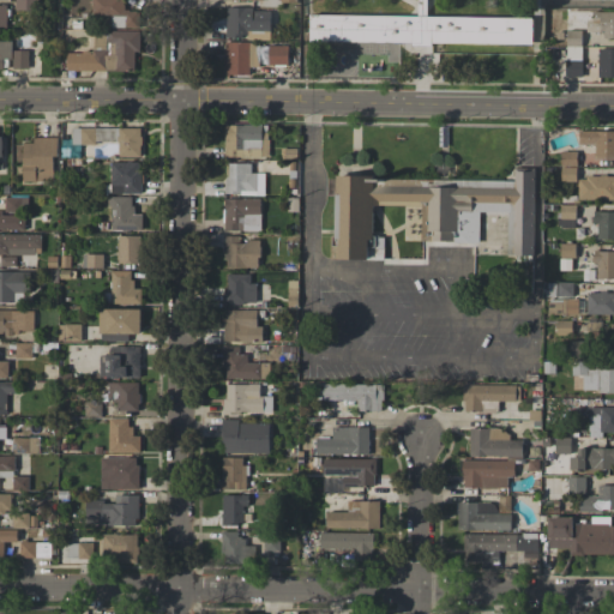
[(38,10),(38,0),(14,0),(16,10),(38,10)]
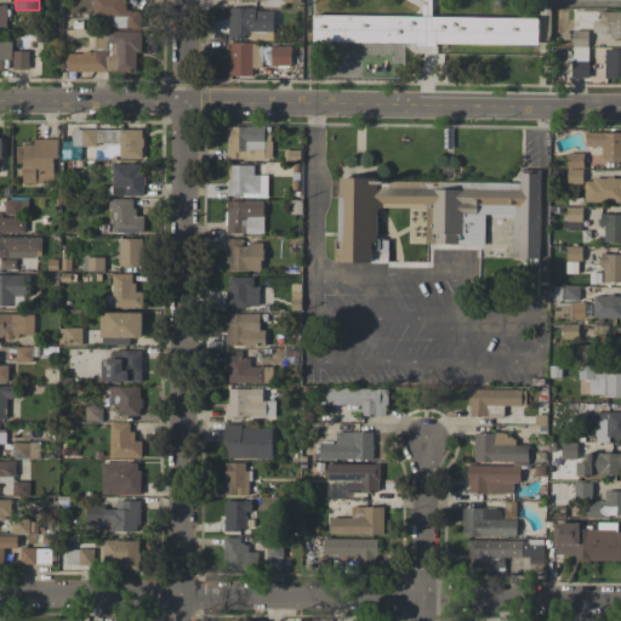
[(113,28),(141,28),(141,10),(125,11),(124,0),(92,0),(93,15),(113,15),(113,28)]
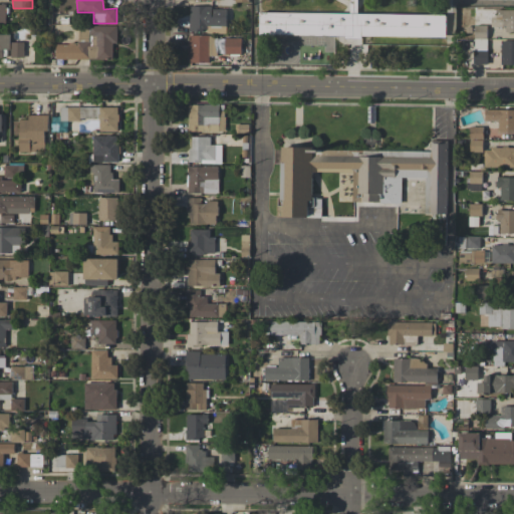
[(226,6),(189,8),(190,32),(207,31),(207,27),(227,26),(226,6)]
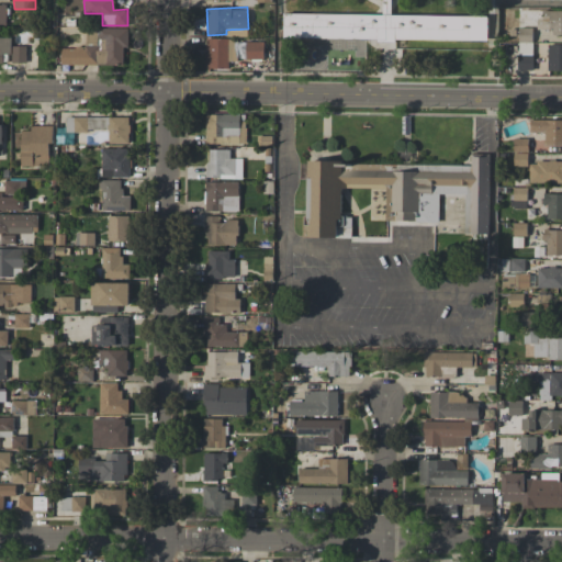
[(552,35),(561,34),(561,10),(540,10),(539,27),(552,27),(552,35)]
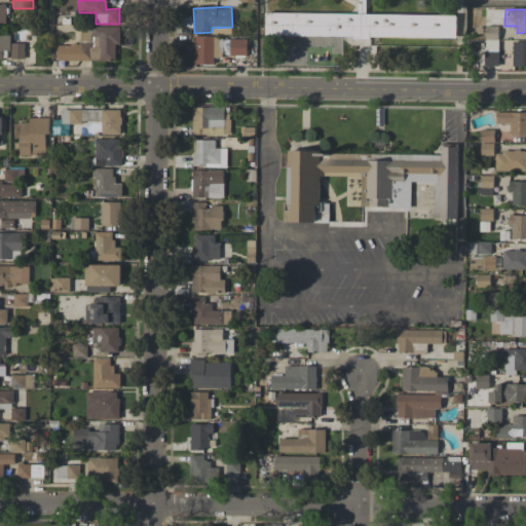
[(456,38),(456,15),(265,12),(264,36),(456,38)]
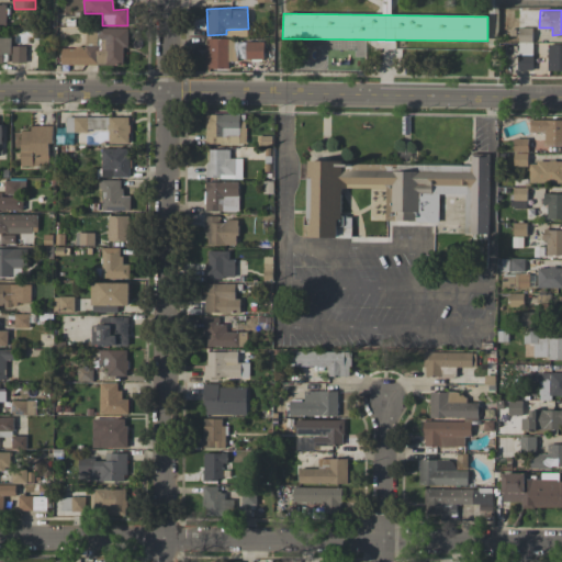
[(60,64),(123,66),(123,47),(127,47),(128,30),(86,29),(86,47),(62,47),(60,64)]
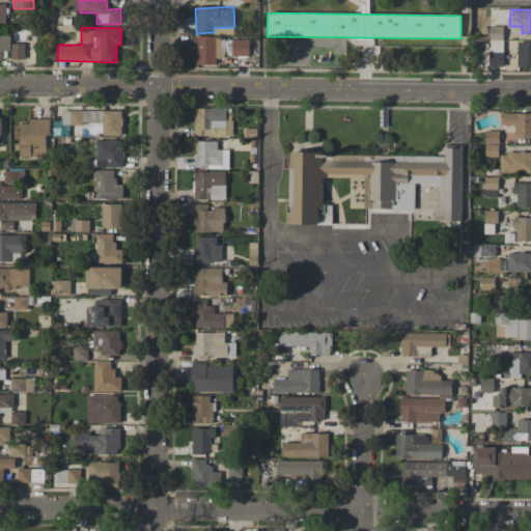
[(10,34),(0,34),(0,59),(2,59),(2,51),(10,51),(10,34)]
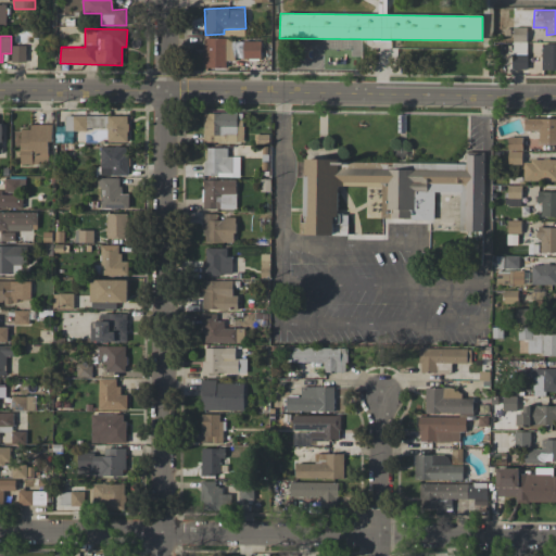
[(527,70),(526,37),(513,37),(514,70),(527,70)]
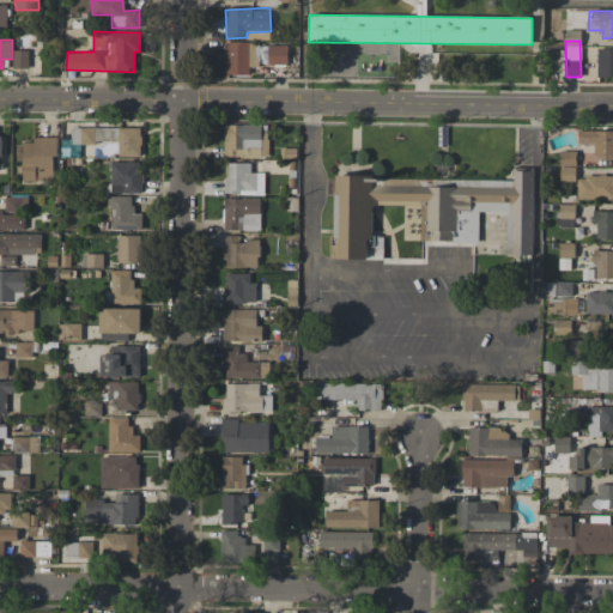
[(259,67),(259,43),(225,42),(224,74),(249,74),(249,67),(259,67)]
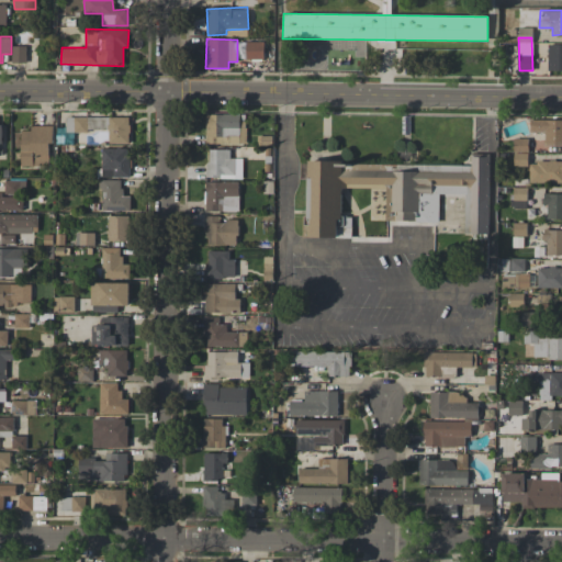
[(263,42),(246,42),(246,59),(263,59),(263,42)]
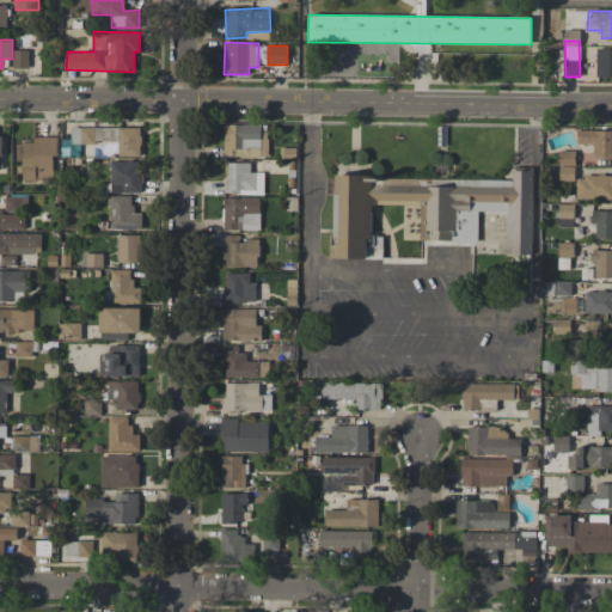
[(597,78),(611,77),(611,47),(597,48),(597,78)]
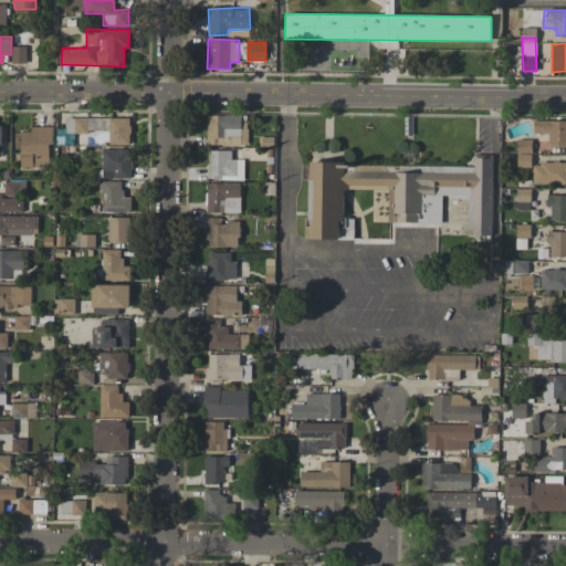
[(27,46),(12,46),(11,63),(27,64),(27,46)]
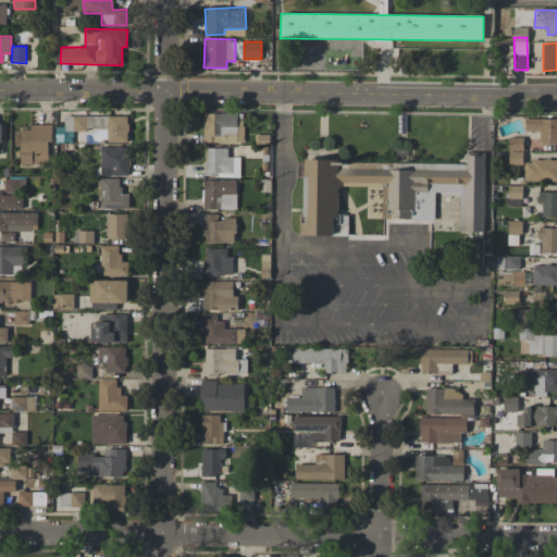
[(203,113),(203,143),(217,141),(217,136),(239,136),(238,112),(203,113)]
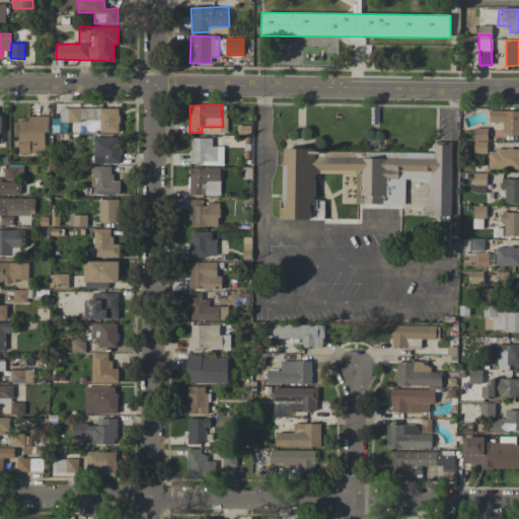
[(120,108),(61,108),(61,122),(87,122),(87,119),(94,119),(94,112),(100,112),(100,133),(119,133),(120,108)]
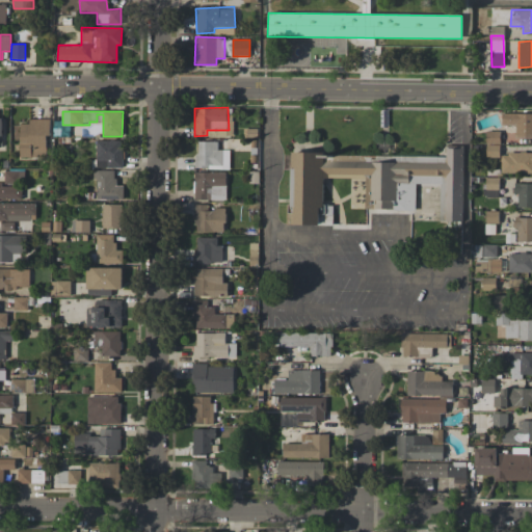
[(531,113),(502,113),(502,125),(515,125),(515,137),(531,137),(531,113)]
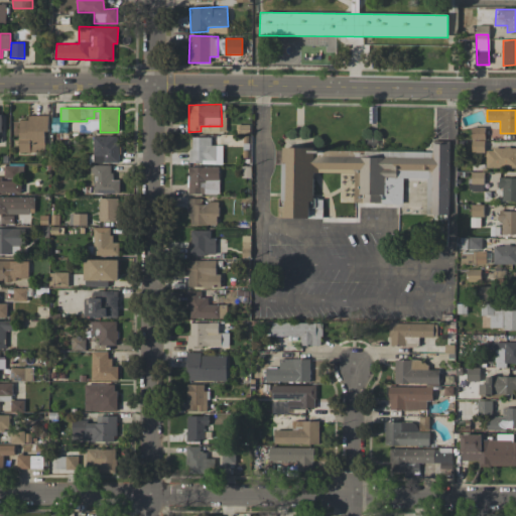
[(46,153),(46,117),(19,117),(18,152),(46,153)]
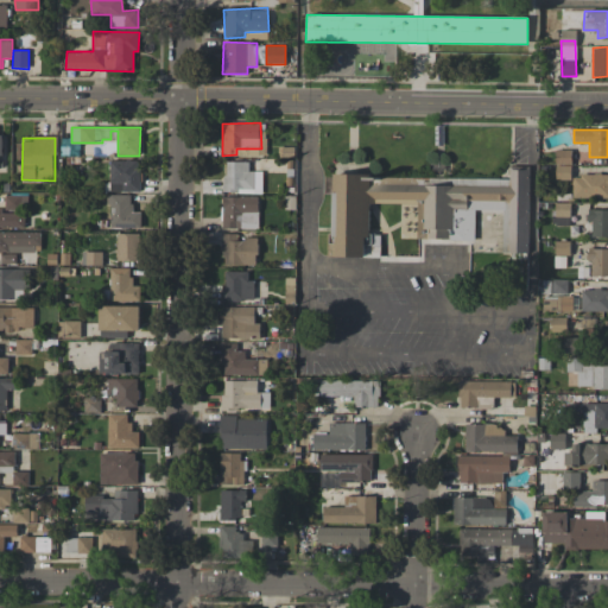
[(556,164),(571,165),(571,151),(556,150),(556,164)]
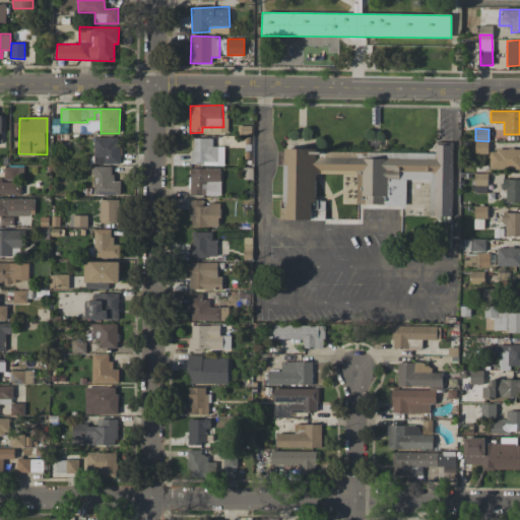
[(119,165),(119,137),(93,138),(94,165),(119,165)]
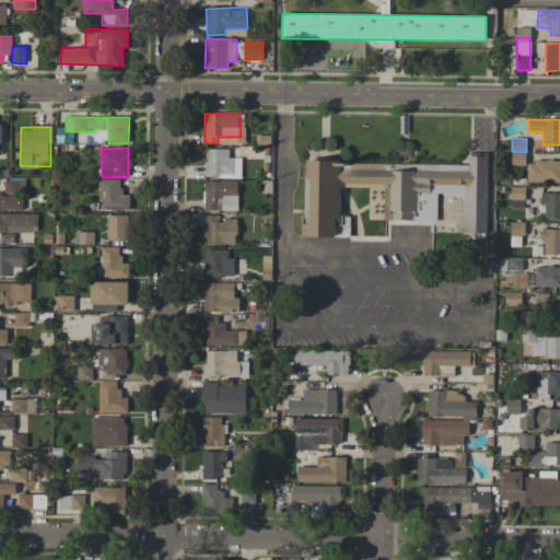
[(241,177),(241,158),(230,158),(230,149),(207,149),(207,178),(241,177)]
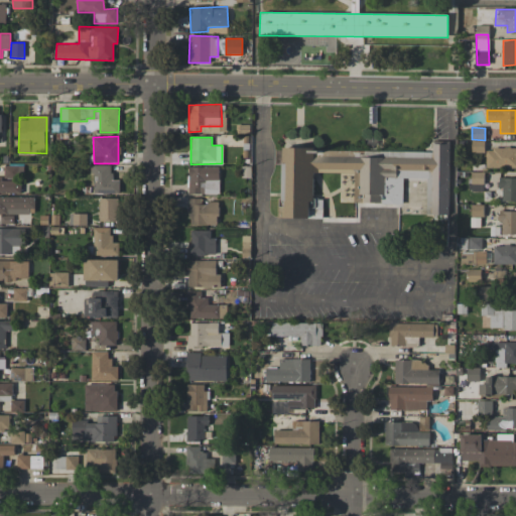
[(282,148),(280,218),(323,219),(323,199),(313,199),(314,169),(355,171),(354,203),(402,204),(403,179),(427,180),(426,217),(447,217),(449,143),(432,142),(432,152),(282,148)]
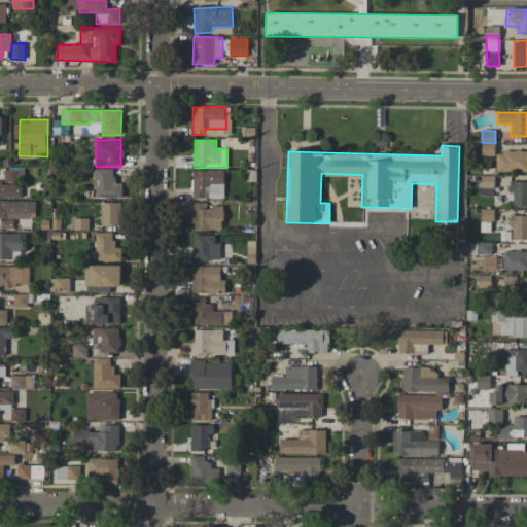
[(496,172),(526,171),(526,151),(496,151),(496,172)]
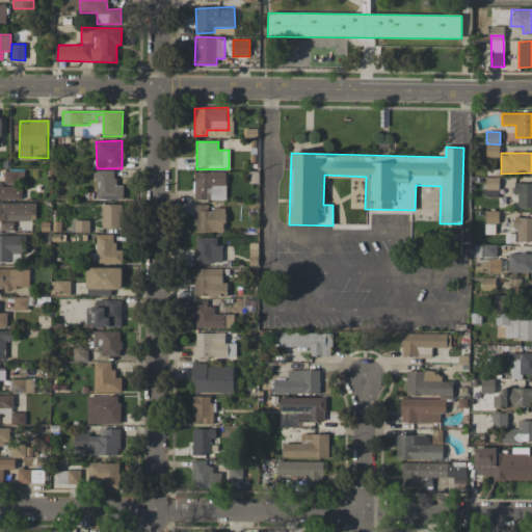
[(4,182),(23,183),(24,171),(5,170),(4,182)]
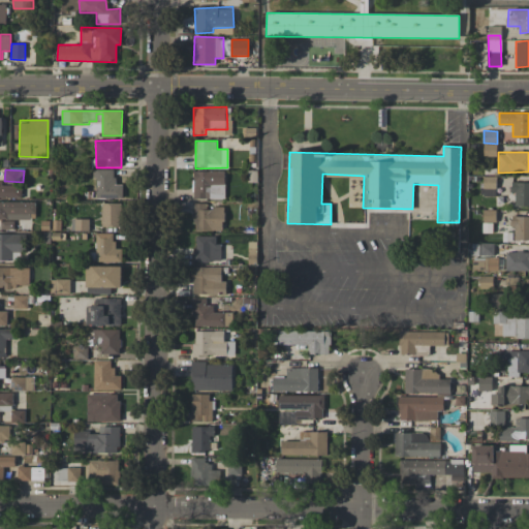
[(94,198),(122,198),(122,185),(115,184),(115,169),(95,169),(94,198)]
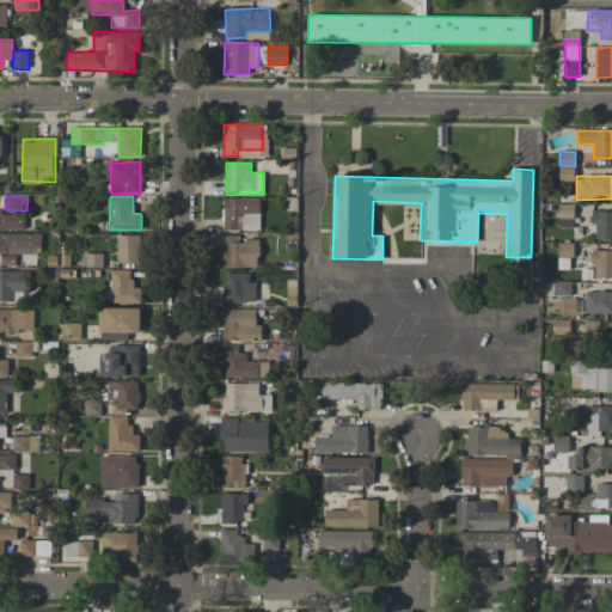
[(259,231),(261,199),(224,199),(224,230),(259,231)]
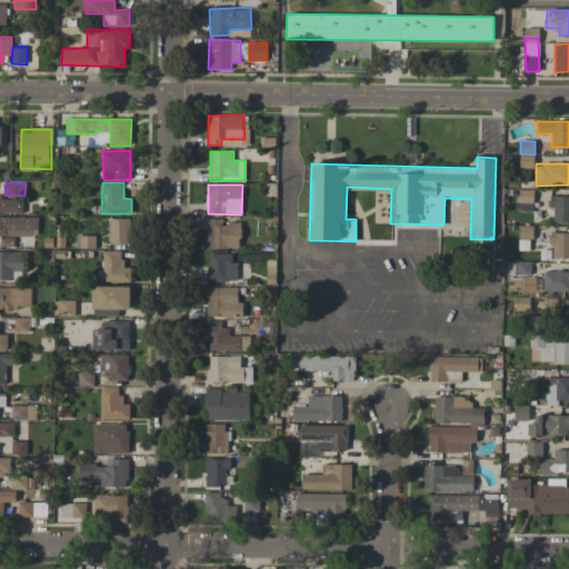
[(518,210),(533,211),(533,190),(519,190),(518,210)]
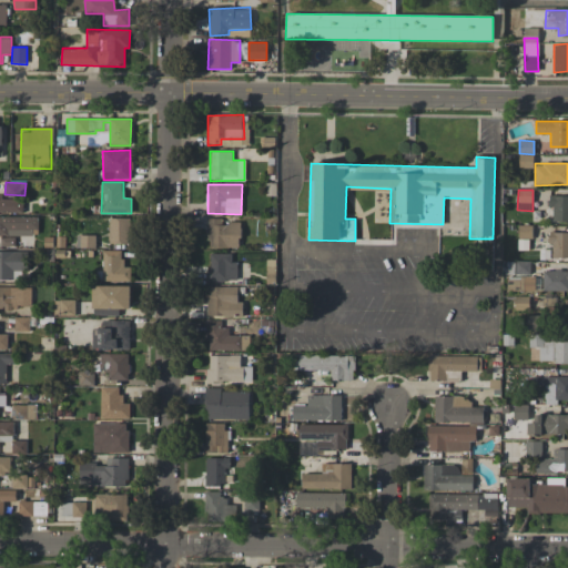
[(550,221),(567,221),(567,195),(551,195),(550,221)]
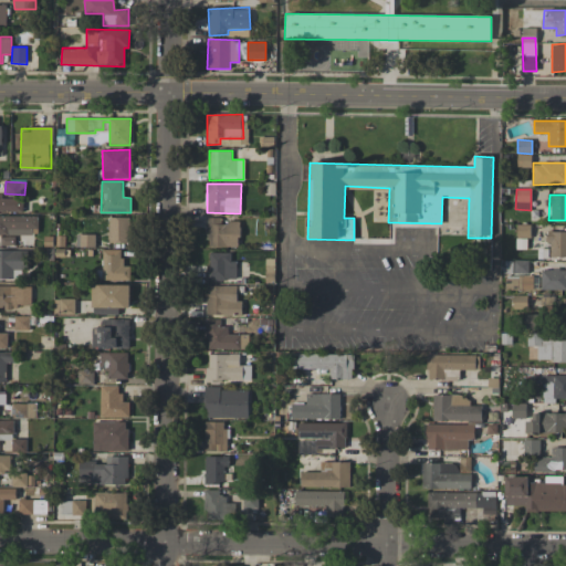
[(0,211),(22,212),(22,197),(0,196),(0,211)]
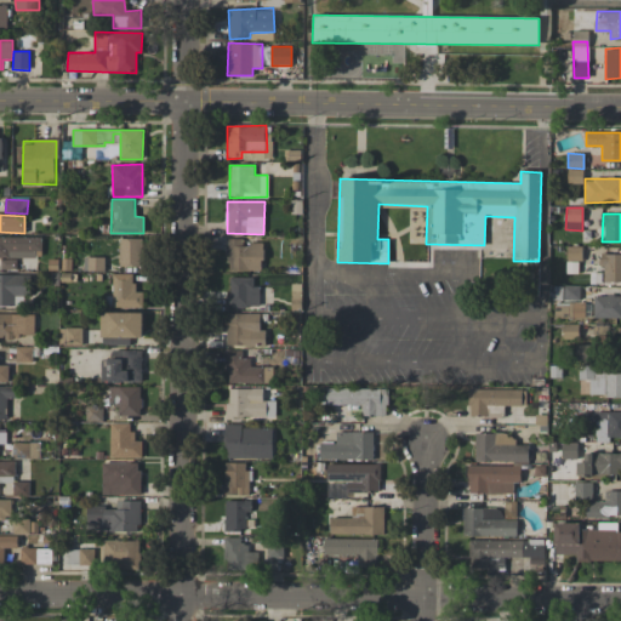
[(41,238),(0,237),(0,257),(41,258),(41,238)]
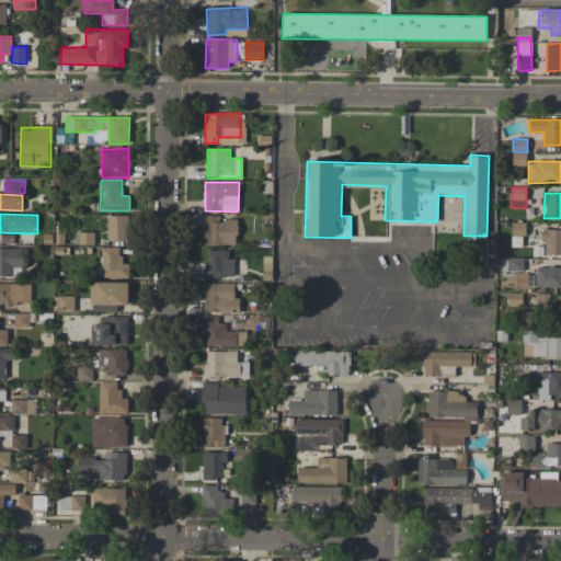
[(128,215),(107,216),(109,241),(128,240),(128,215)]
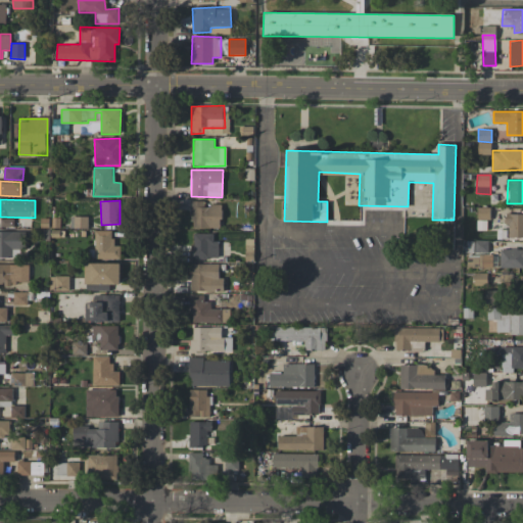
[(221,202),(191,202),(191,228),(221,229),(221,202)]
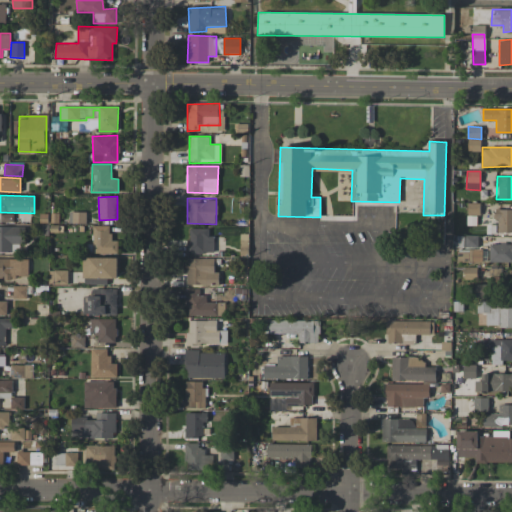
[(467,215),(480,215),(481,203),(467,203),(467,215)]
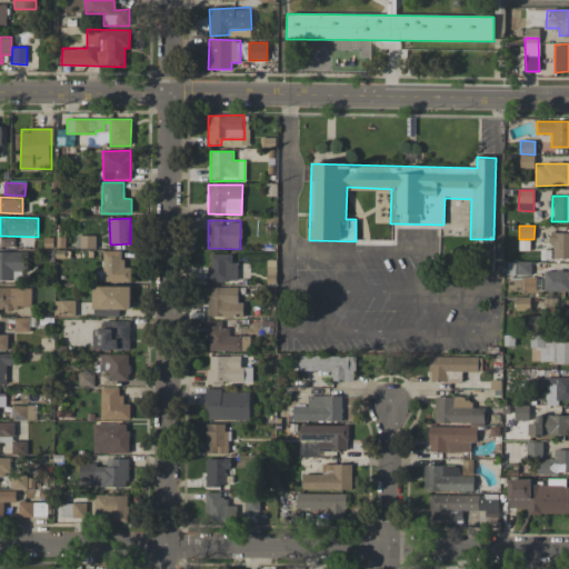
[(550,258),(568,258),(568,232),(551,232),(550,258)]
